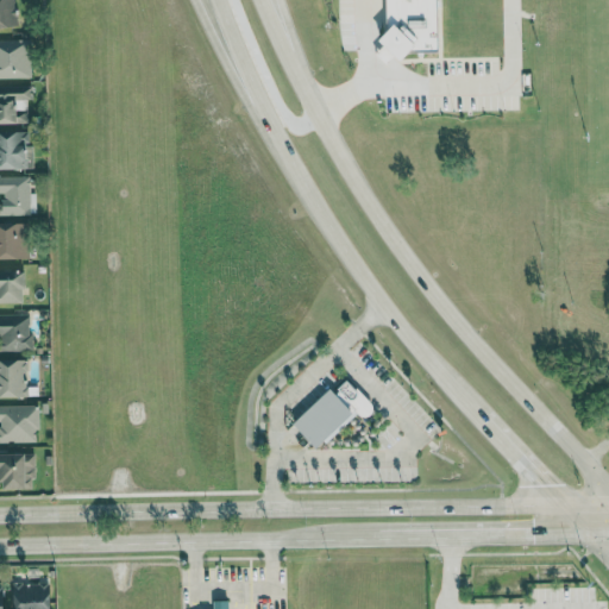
[(0,0),(0,26),(18,26),(16,0),(0,0)]
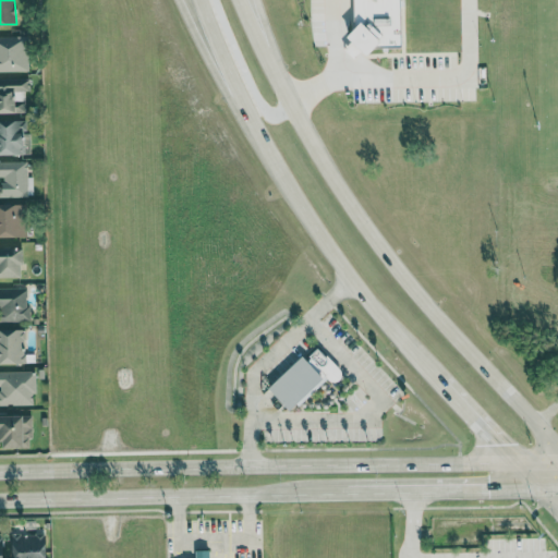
[(355,0),(356,41),(364,40),(365,48),(402,47),(400,0),(355,0)]
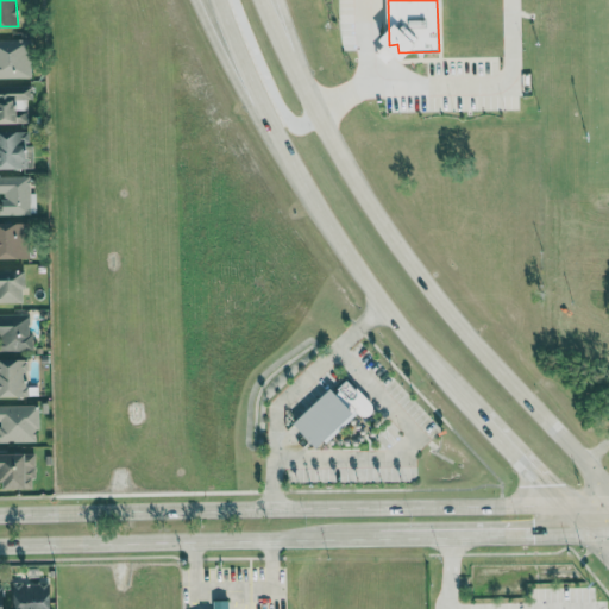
[(0,38),(0,77),(32,77),(32,38),(0,38)]
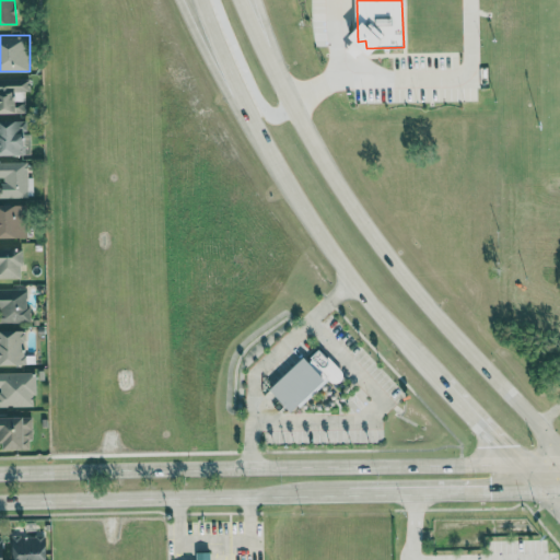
[(0,113),(23,113),(22,101),(24,101),(24,91),(31,91),(31,78),(0,78),(0,113)]
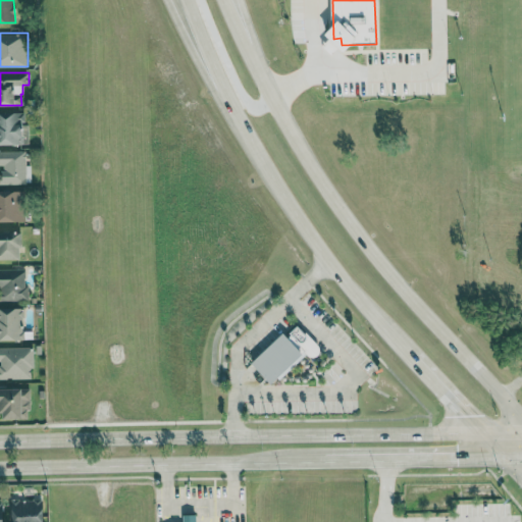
[(0,144),(24,144),(23,110),(0,110),(0,144)]
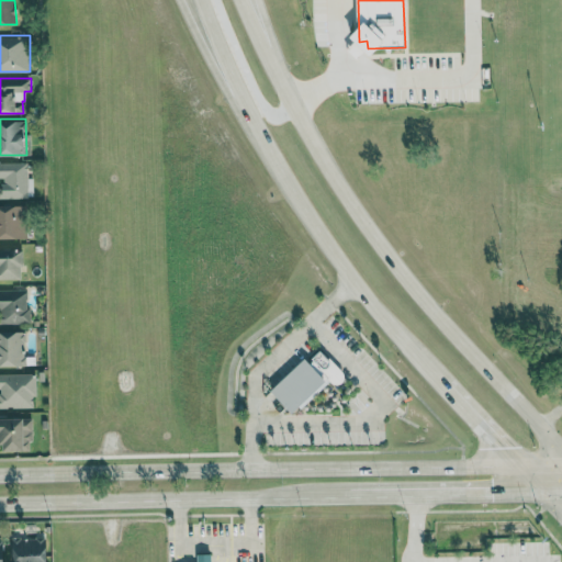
[(27,161),(0,163),(0,178),(1,178),(1,199),(29,198),(27,161)]
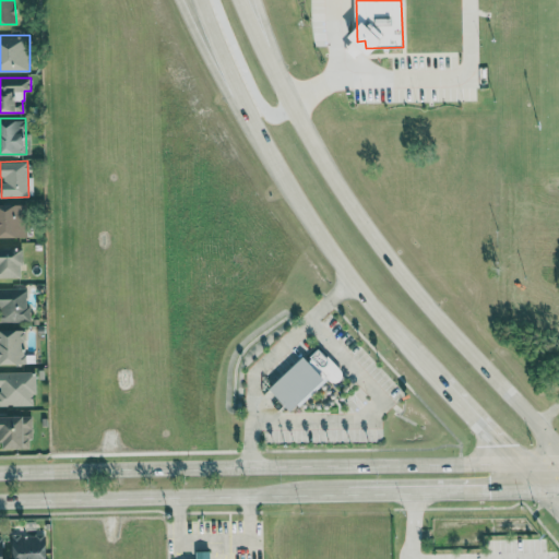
[(27,204),(0,204),(0,236),(28,236),(27,204)]
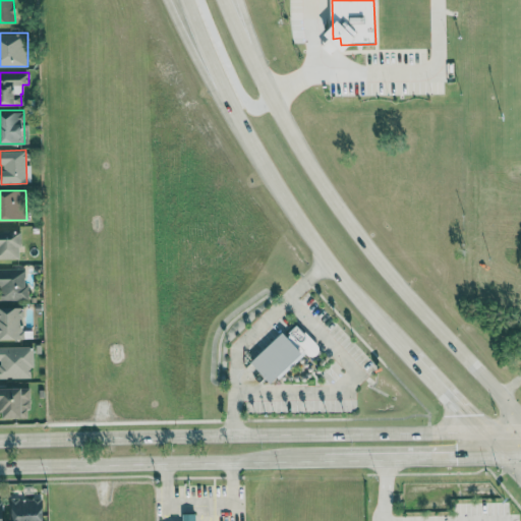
[(0,257),(22,258),(22,231),(0,230),(0,257)]
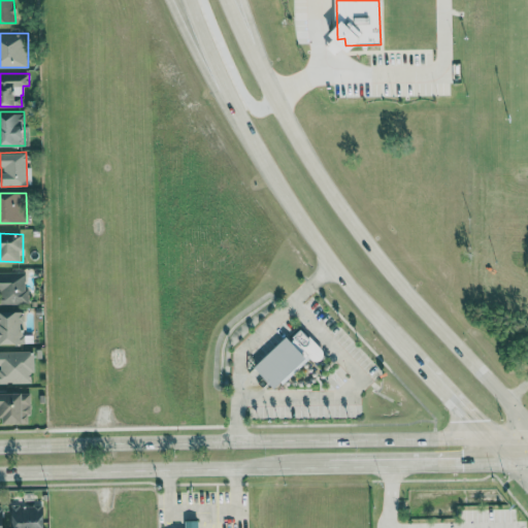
[(0,304),(28,303),(27,271),(0,272),(0,304)]
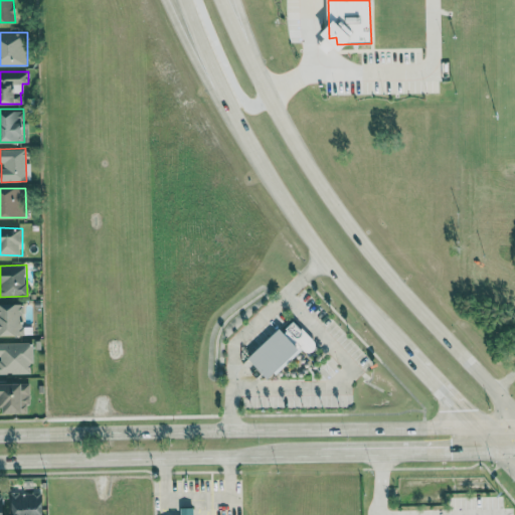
[(0,335),(23,335),(23,304),(0,304),(0,335)]
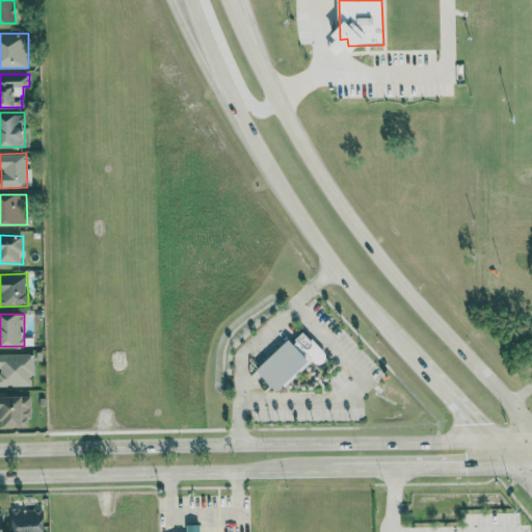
[(295,342),(317,367),(328,357),(307,333),(295,342)]
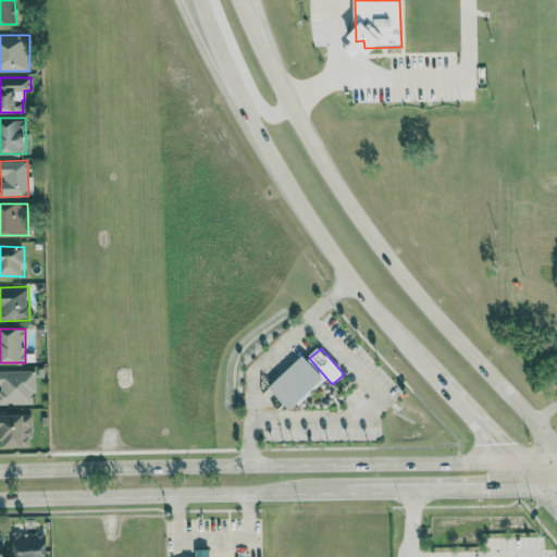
[(292,410),(325,379),(304,355),(270,386),(292,410)]
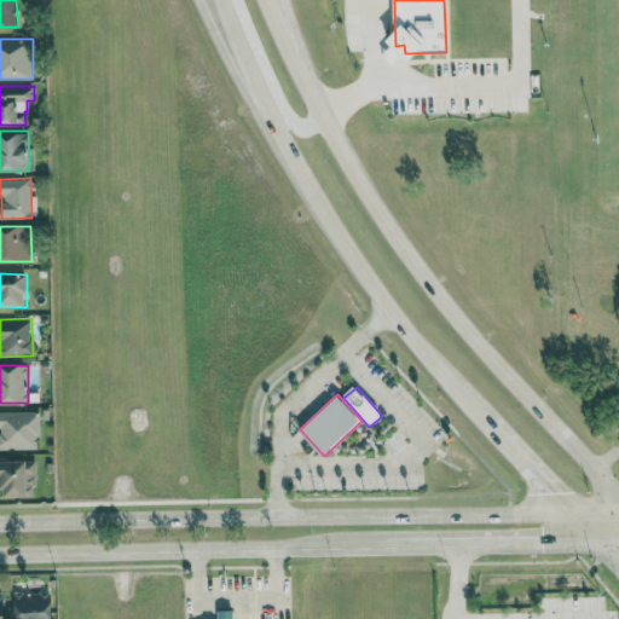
[(39,411),(0,411),(0,450),(39,450),(39,411)]
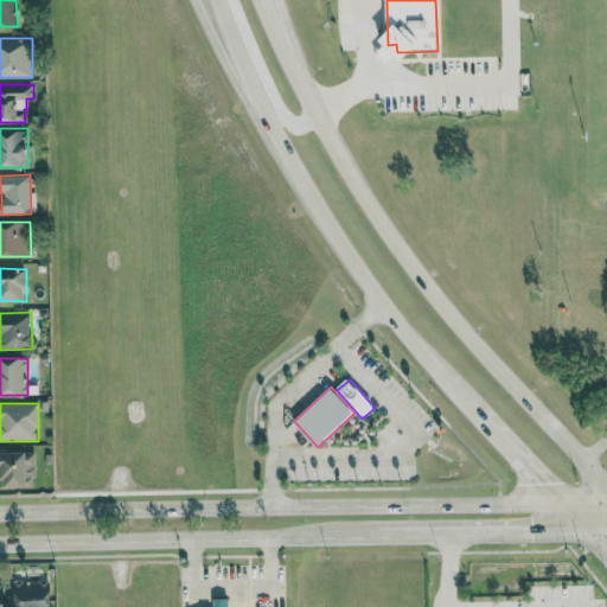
[(0,486),(34,487),(34,452),(0,452),(0,486)]
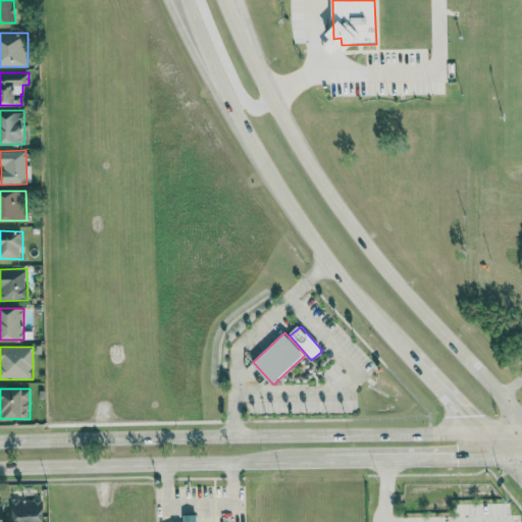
[(12,521),(44,521),(44,500),(12,501),(12,521)]
